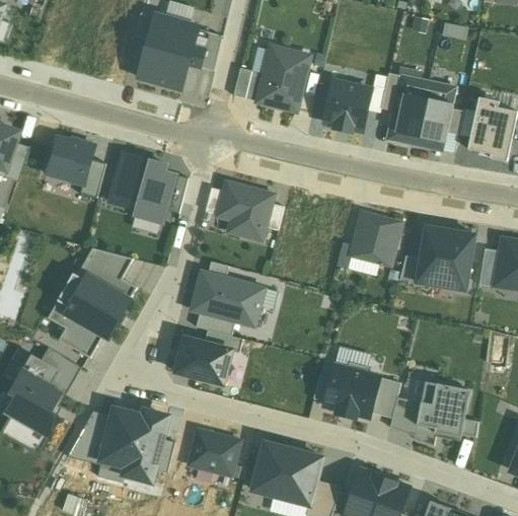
[(149,40),(156,15),(142,11),(135,35),(149,40)]
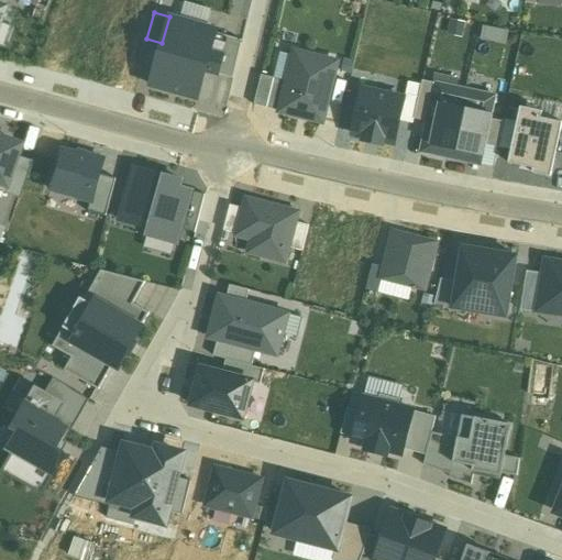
[(216,29),(169,17),(162,43),(151,83),(197,96),(205,68),(219,73),(224,53),(210,48),(216,32),(216,29)]
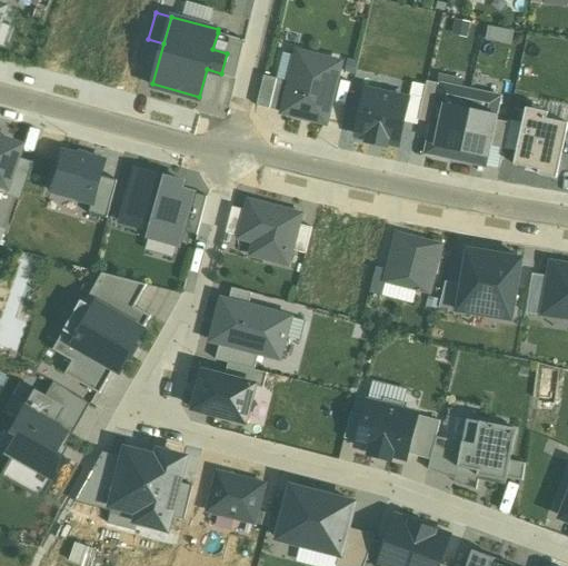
[(488,26),(485,37),(510,42),(512,30),(488,26)]
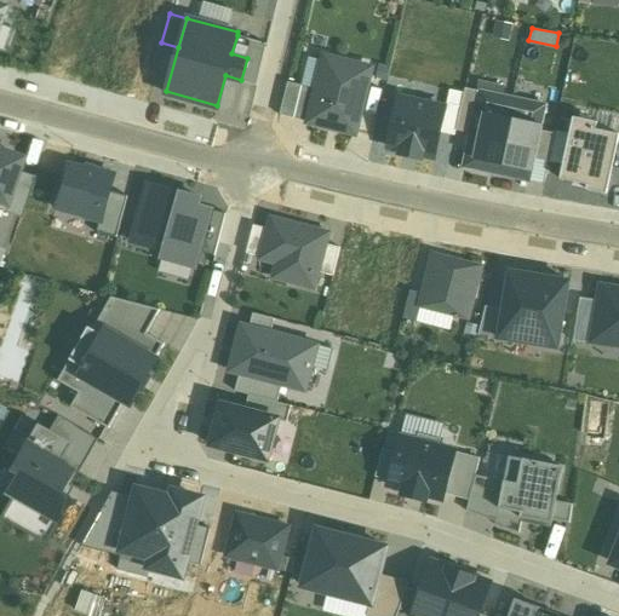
[(267,44),(238,35),(231,53),(247,58),(241,80),(254,84),(267,44)]
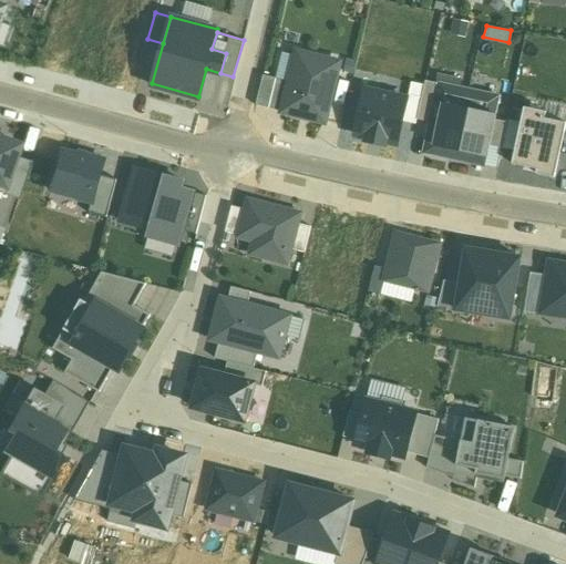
[(339,61),(296,50),(295,54),(288,80),(280,110),(325,121),(339,61)]
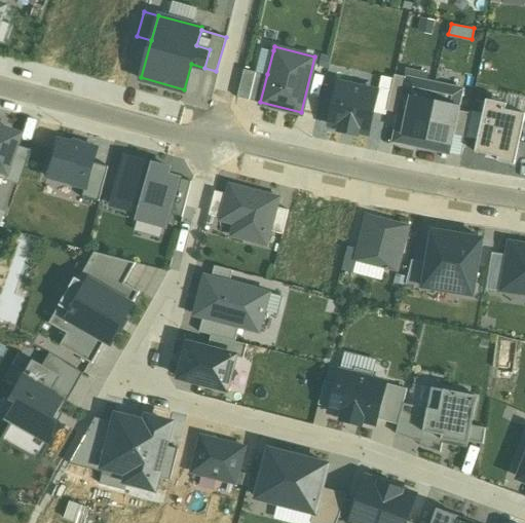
[(255,71),(267,74),(273,50),(261,47),(255,71)]
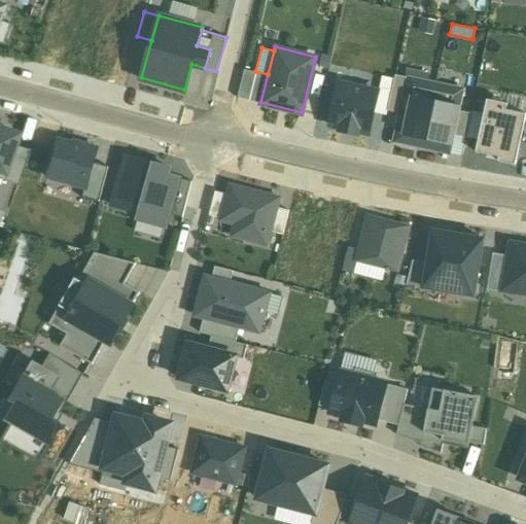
[(260,102),(268,74),(255,71),(243,68),(237,96),(260,102)]
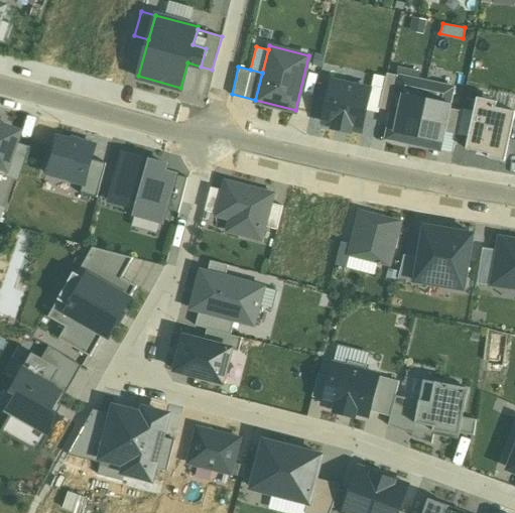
[(391,109),(399,74),(387,72),(386,75),(379,107),(391,109)]
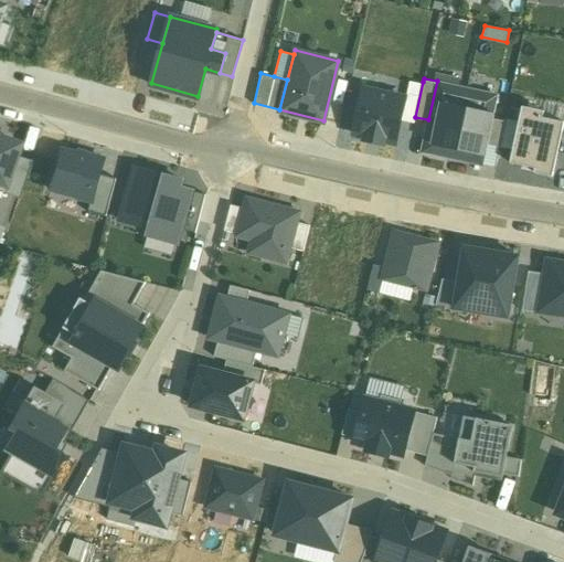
[(401,118),(414,122),(415,117),(423,82),(408,80),(405,93),(401,118)]
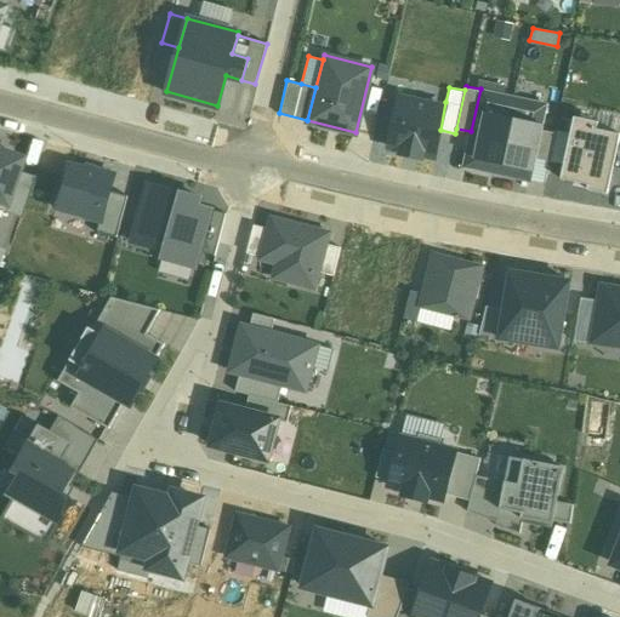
[(545,103),(481,89),(464,165),(529,178),(540,129),(545,103)]
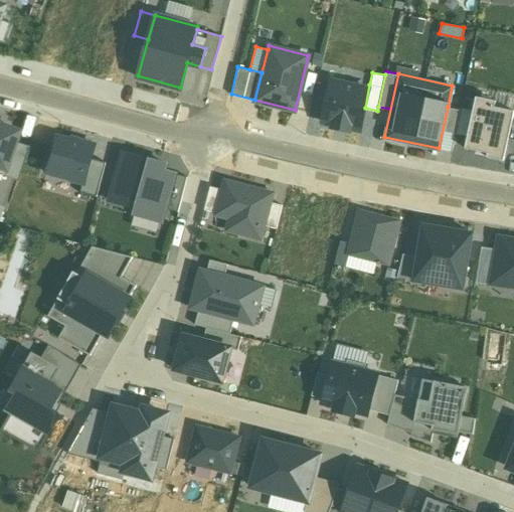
[(328,119),(326,127),(351,133),(351,130),(359,131),(365,108),(369,84),(327,75),(318,117),(328,119)]
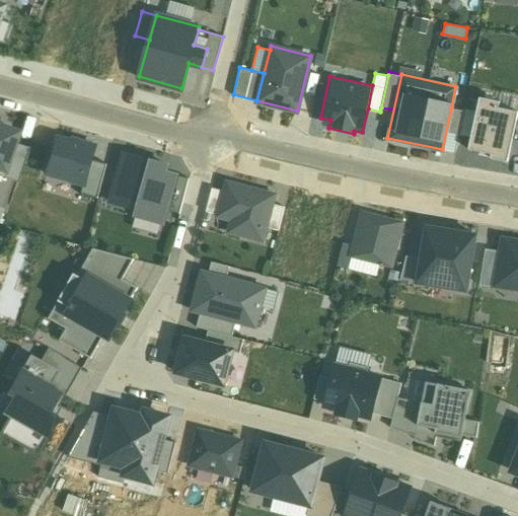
[(506,160),(517,111),(498,106),(499,100),(478,96),(475,109),(470,136),(467,147),(490,152),(489,156),(506,160)]
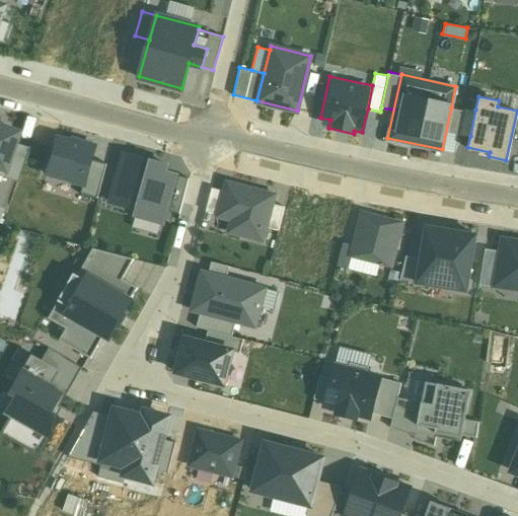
[(463,109),(451,107),(446,131),(458,134),(463,109)]
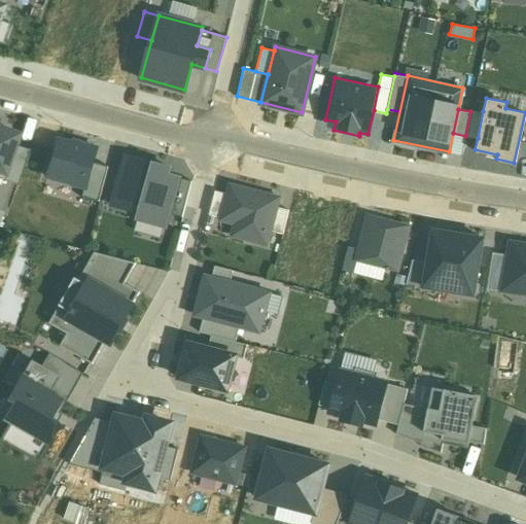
[(465,136),(478,138),(483,111),(470,109),(470,111),(465,136)]
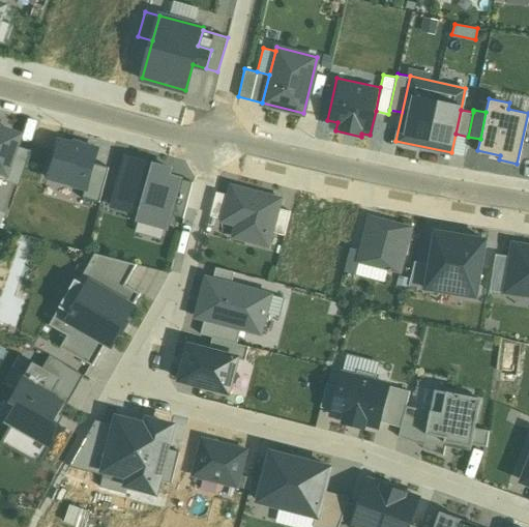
[(0,174),(2,175),(13,144),(17,134),(0,127),(0,174)]
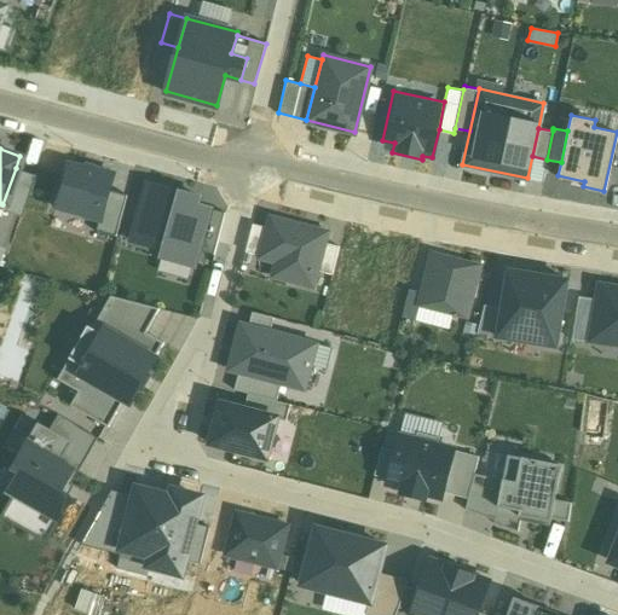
[(111,170),(65,158),(53,206),(99,218),(107,189),(111,170)]
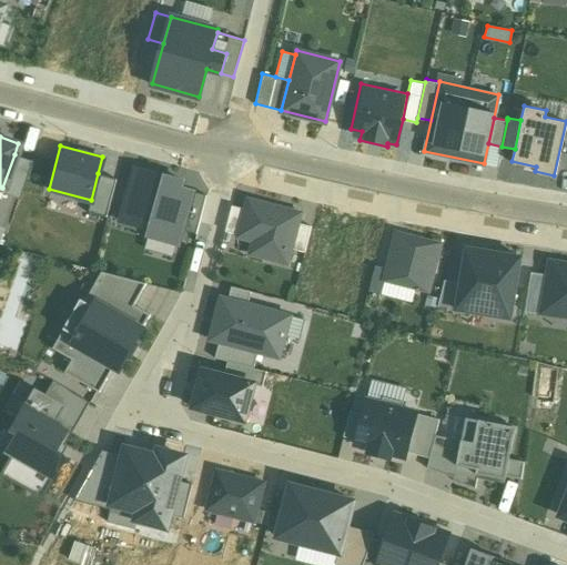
[(31,160),(14,154),(2,188),(1,192),(18,198),(31,160)]
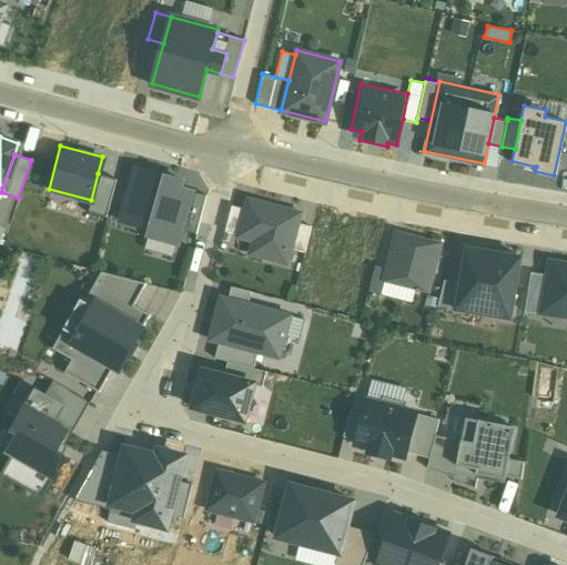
[(148,235),(180,243),(183,229),(193,191),(181,188),(182,180),(134,167),(120,219),(150,228),(148,235)]
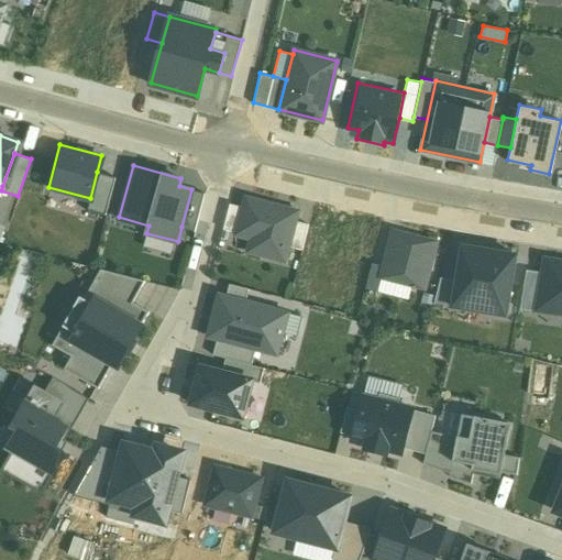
[(114,177),(97,172),(90,198),(88,209),(106,213),(114,177)]
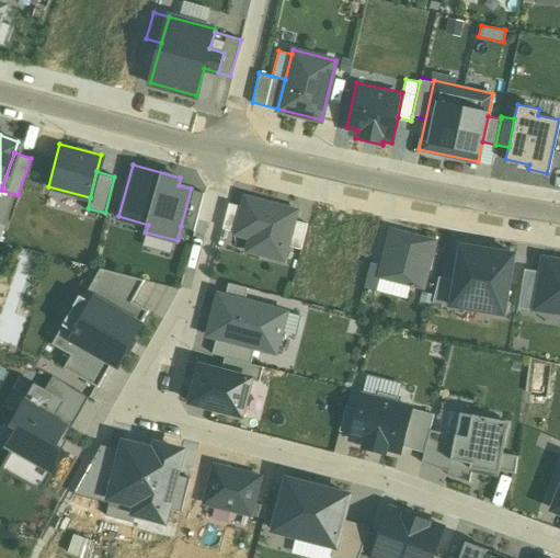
[(193,229),(204,192),(191,189),(181,226),(193,229)]
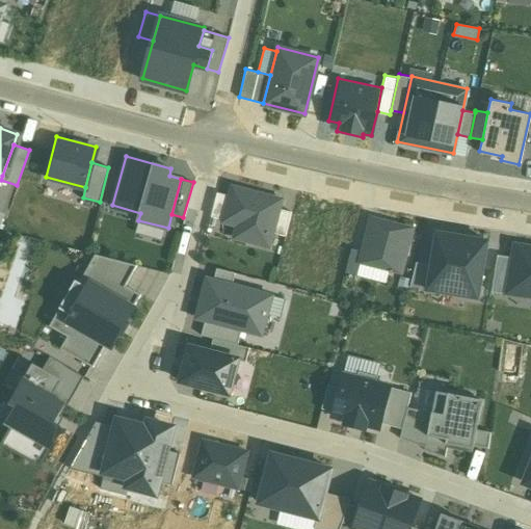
[(280,208),(282,199),(232,186),(230,195),(223,218),(222,221),(235,225),(232,236),(269,246),(273,232),(280,208)]
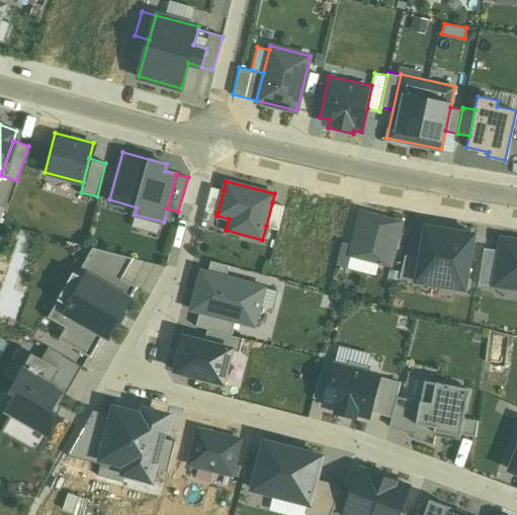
[(218,212),(224,190),(211,187),(205,209),(218,212)]
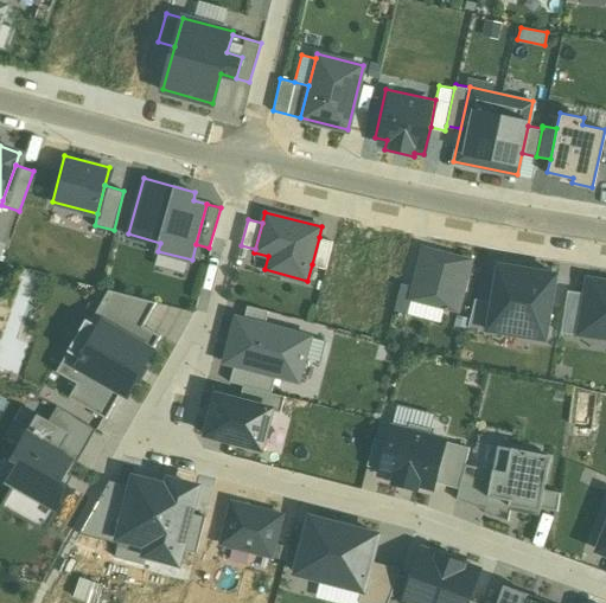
[(332,241),(319,237),(312,264),(325,268),(332,241)]
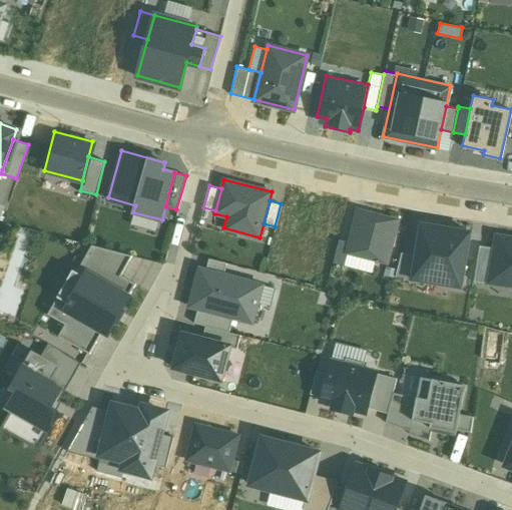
[(347,251),(387,262),(398,220),(357,210),(350,238),(347,251)]
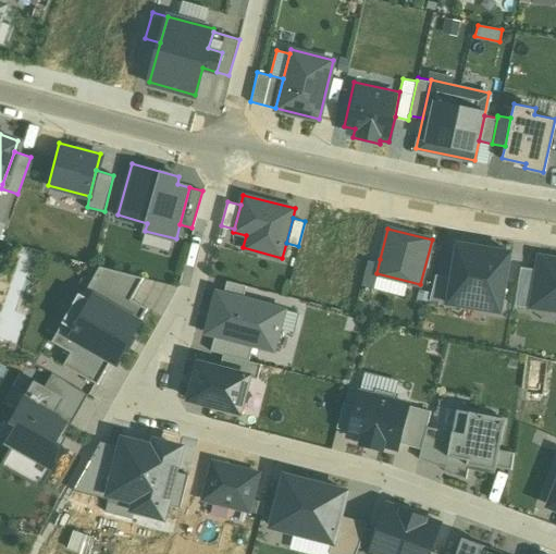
[(447,302),(499,310),(509,250),(458,242),(451,277),(447,302)]
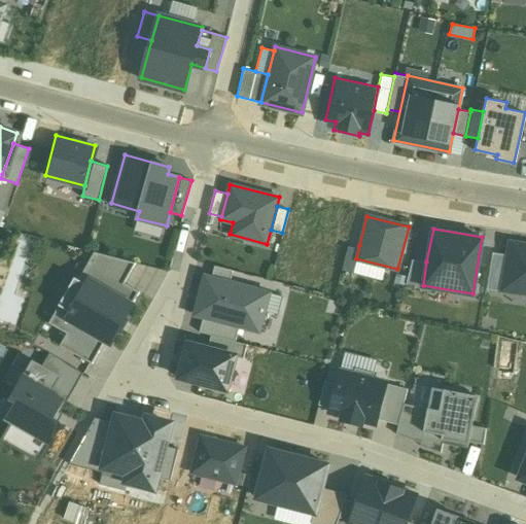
[(356,258),(359,245),(348,242),(342,268),(353,271),(356,258)]
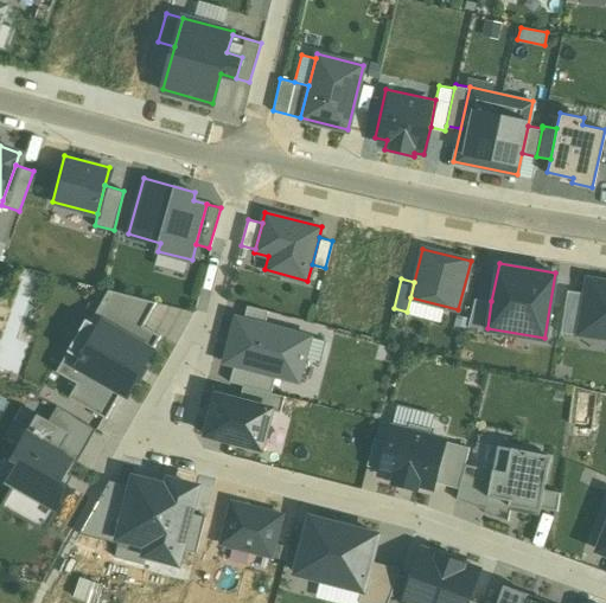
[(605,284),(587,281),(585,293),(579,327),(605,331),(605,284)]
